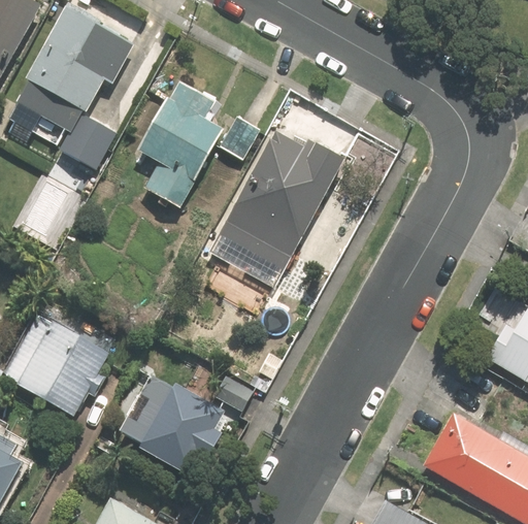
[(0,0),(0,83),(41,8),(36,5),(38,0),(0,0)]
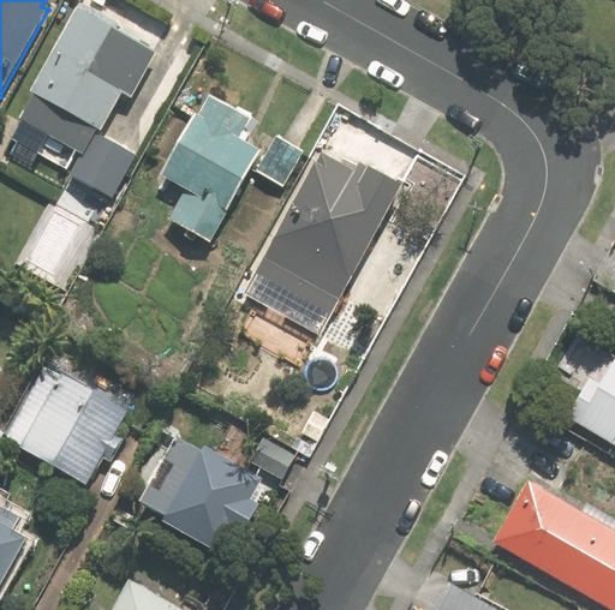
[(148,42),(79,4),(13,136),(115,197),(138,154),(99,130),(148,42)]
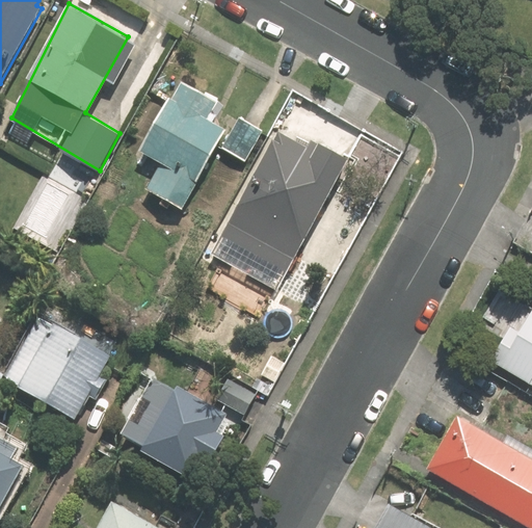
[(215,101),(182,83),(171,101),(168,99),(139,152),(159,162),(145,188),(181,208),(194,182),(195,182),(224,130),(205,120),(215,101)]
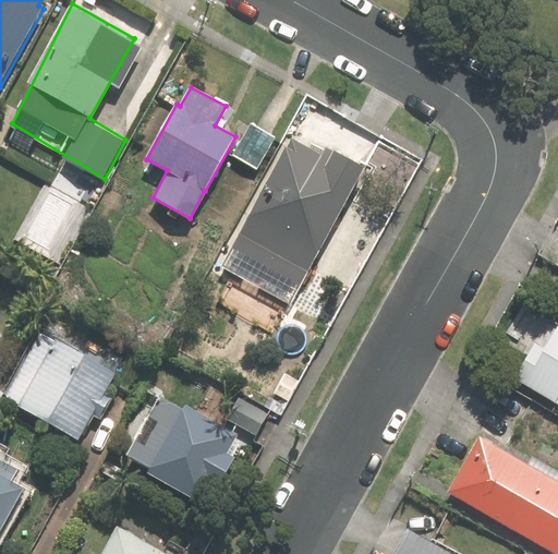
[(277,136),(250,122),(232,153),(258,168),(277,136)]
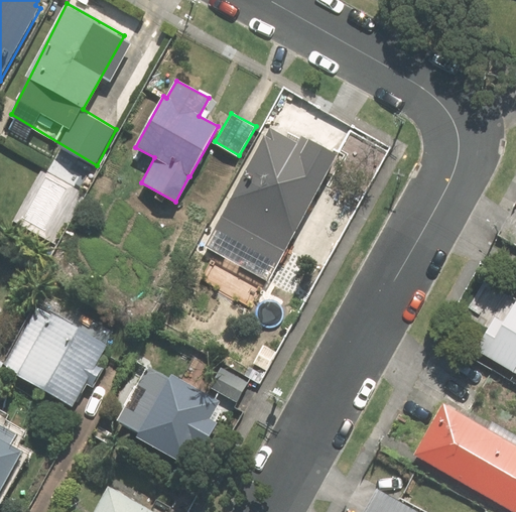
[(269,129),(214,228),(277,264),(337,158),(308,142),(305,149),(269,129)]
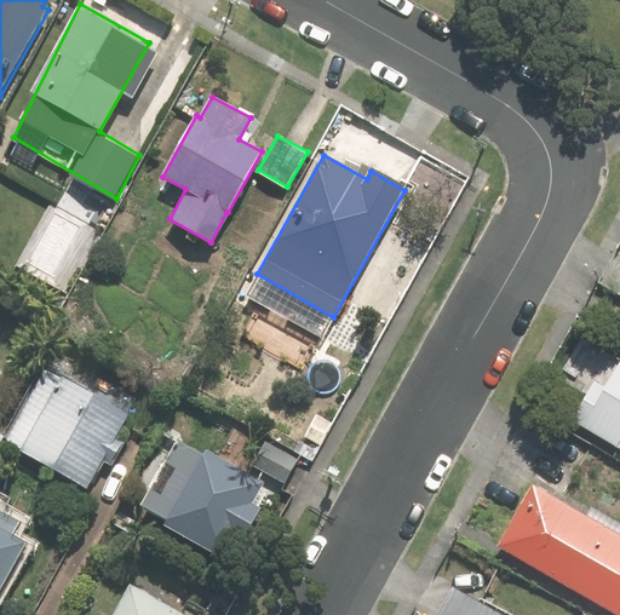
[(619,356),(614,354),(600,383),(596,380),(570,426),(619,453),(619,356)]
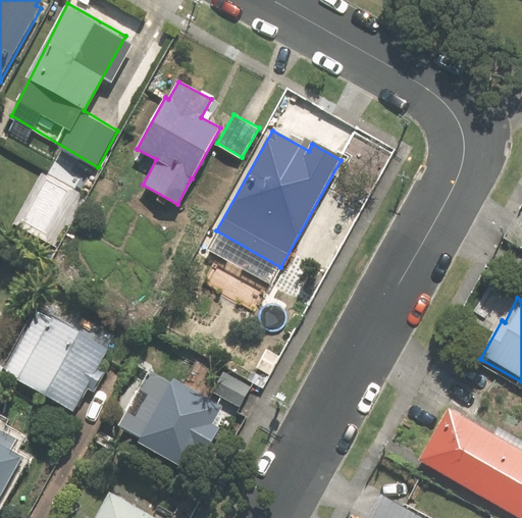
[(92,393),(103,373),(95,367),(105,348),(37,310),(4,369),(18,377),(17,379),(71,410),(84,387),(92,393)]
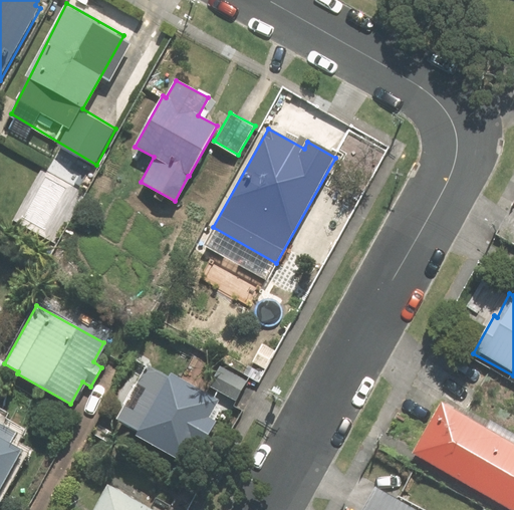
[(169,378),(148,367),(116,423),(138,434),(136,438),(185,464),(195,446),(202,450),(217,423),(210,420),(219,403),(171,374),(169,378)]
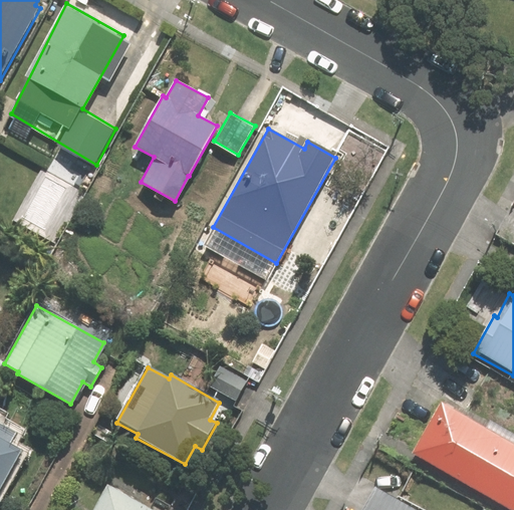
[(484,428),(440,403),(412,453),(513,509),(513,431),(490,418),(484,428)]
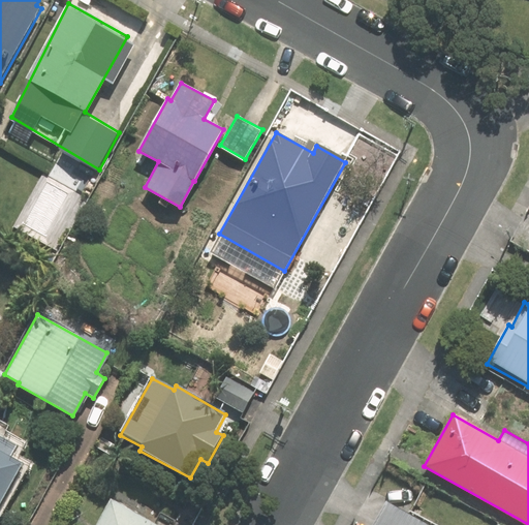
[(16,446),(0,437),(0,503),(21,466),(8,459),(16,446)]
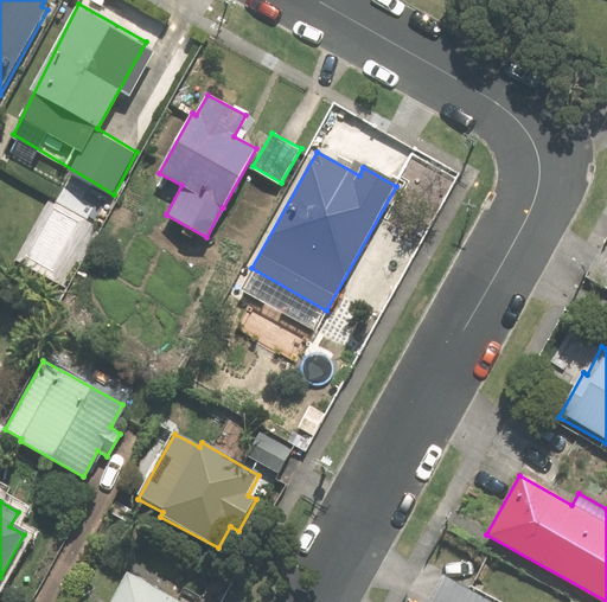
[(497,601),(446,574),(429,601),(497,601)]
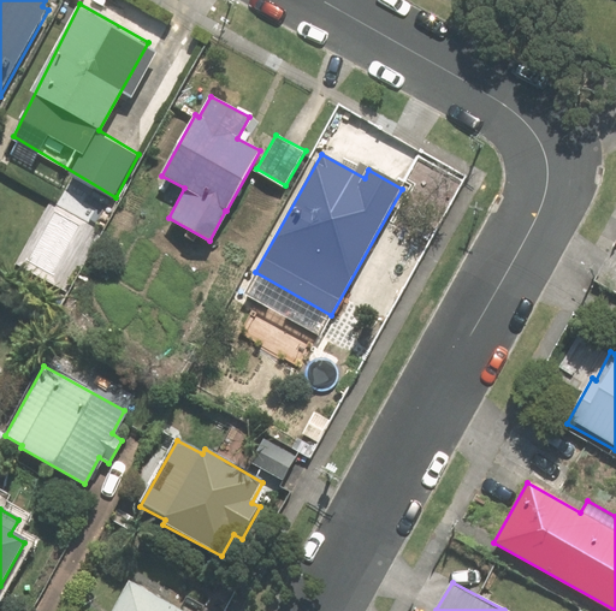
[(178,610),(131,585),(116,610),(178,610)]
